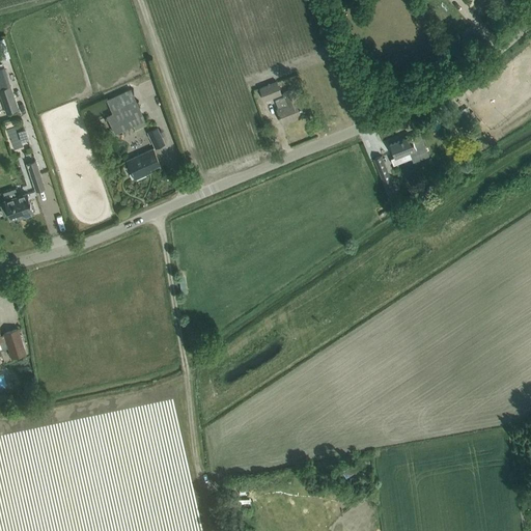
[(276,80),(258,87),(263,100),(281,93),(276,80)]
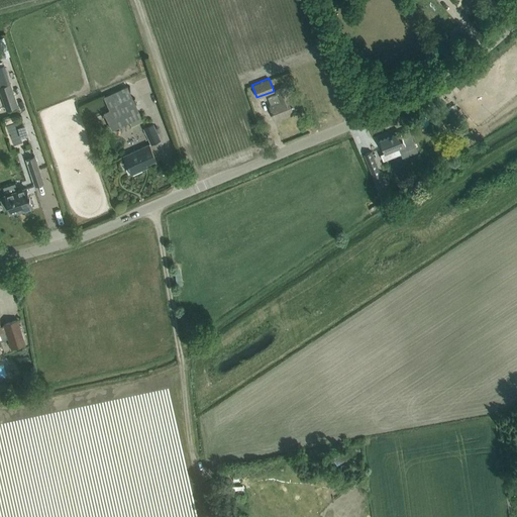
[(10,83),(0,86),(0,89),(7,110),(17,106),(10,83)]
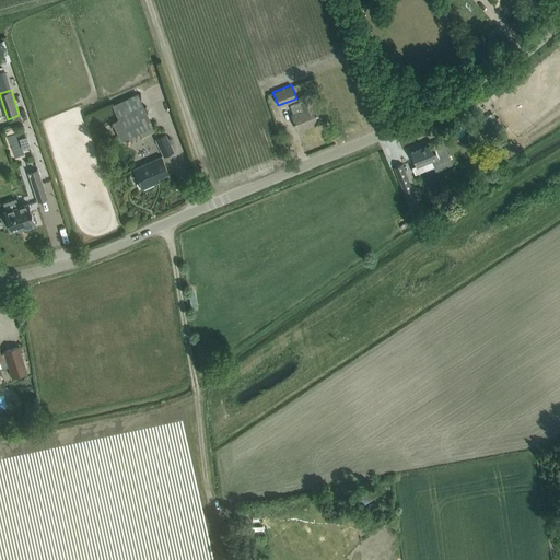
[(155,130),(143,104),(138,93),(113,105),(118,119),(113,121),(120,140),(141,131),(142,136),(155,130)]
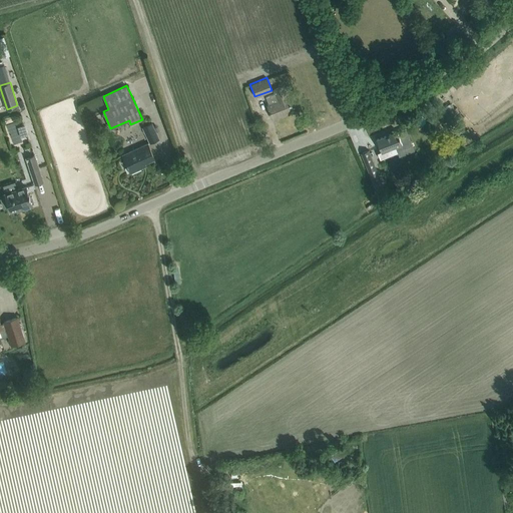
[(275,93),(266,96),(269,104),(268,104),(270,109),(273,118),(281,115),(281,113),(283,112),(284,114),(294,110),(290,101),(288,96),(283,85),(273,89),(275,93)]
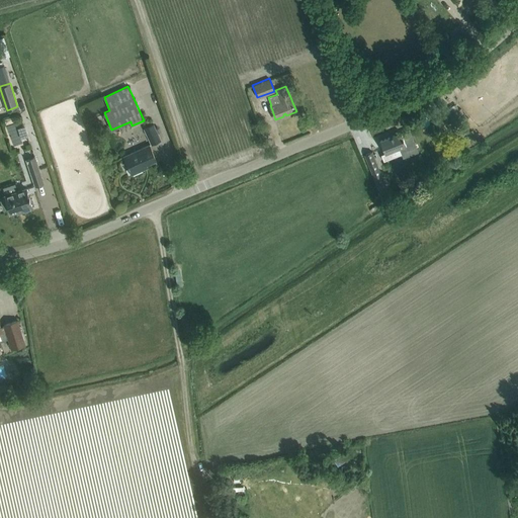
[(161,140),(153,123),(144,128),(152,145),(161,140)]
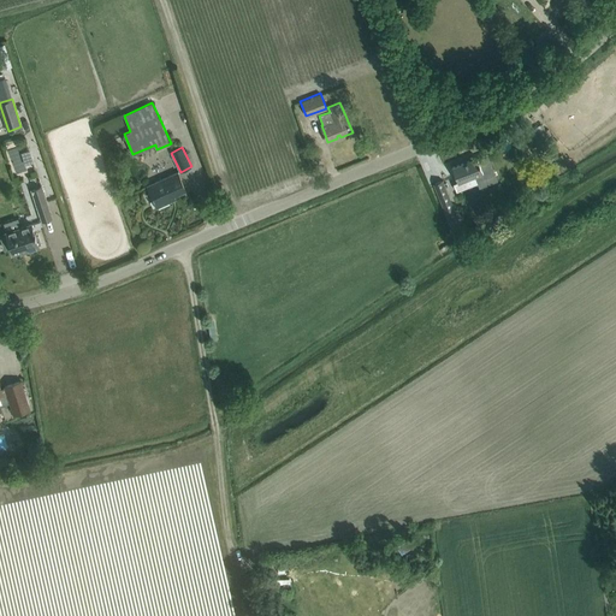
[(483,171),(481,167),(477,157),(452,166),(457,182),(454,183),(456,190),(478,182),(474,175),(483,171)]
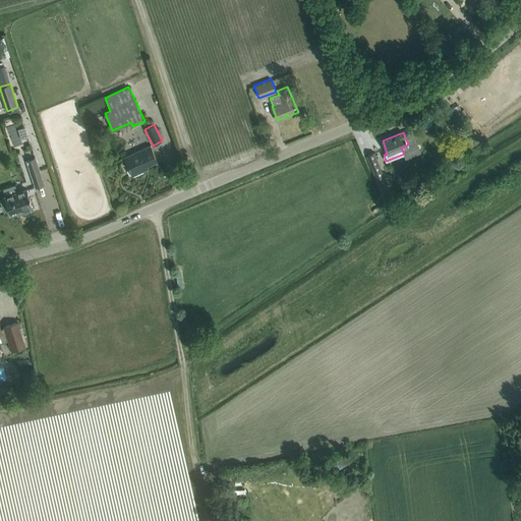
[(157,161),(153,152),(150,145),(125,157),(129,166),(128,167),(129,169),(130,168),(133,174),(145,169),(142,166),(147,164),(148,165),(157,161)]
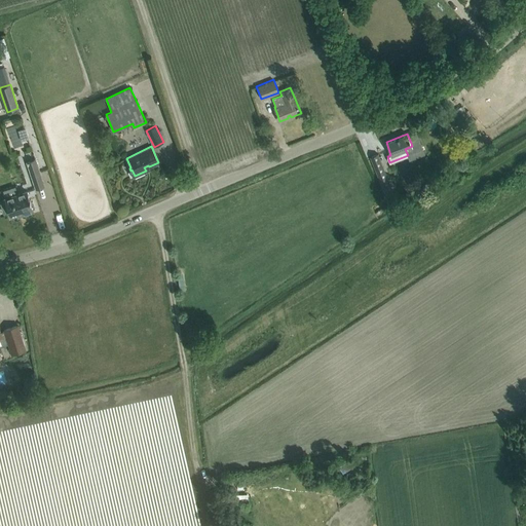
[(385,193),(392,190),(378,154),(370,157),(385,193)]
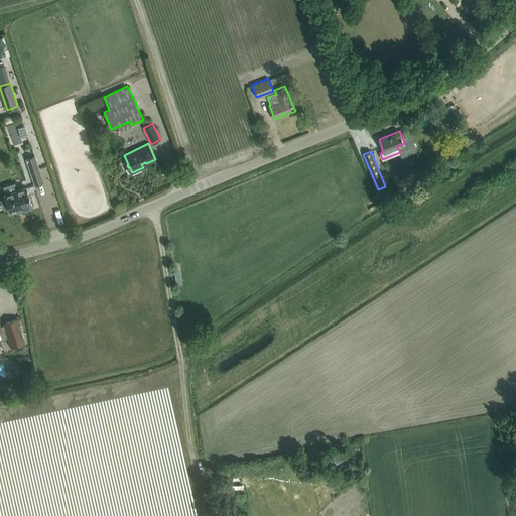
[(35,155),(26,158),(35,185),(44,182),(35,155)]
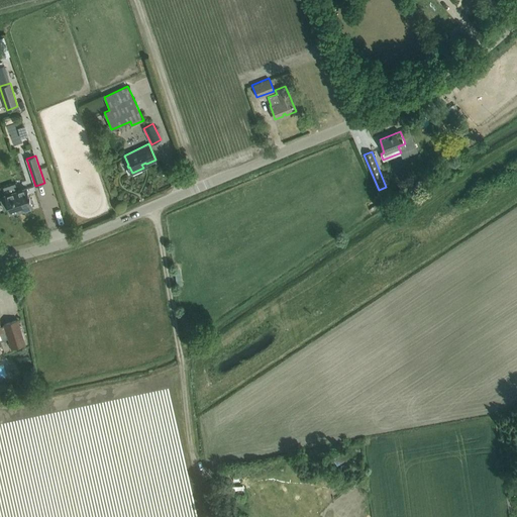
[(6,198),(1,200),(4,209),(9,207),(11,212),(22,208),(22,209),(32,206),(31,204),(33,204),(31,198),(30,199),(29,197),(30,197),(29,195),(29,196),(26,188),(5,195),(6,198)]
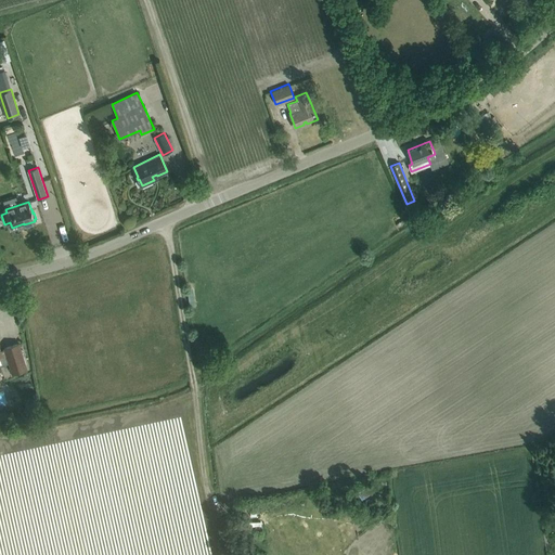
[(26,370),(21,355),(17,345),(4,349),(5,350),(1,352),(0,349),(0,365),(10,363),(13,374),(26,370)]
